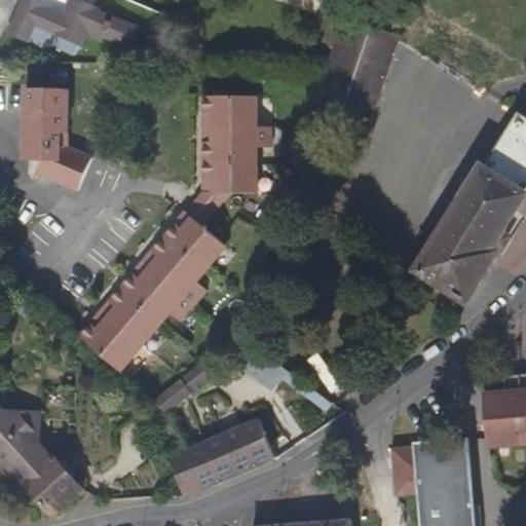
[(129,49),(138,30),(72,1),(64,17),(24,1),(8,34),(45,49),(47,44),(74,55),(78,45),(80,45),(84,37),(97,43),(100,37),(129,49)]
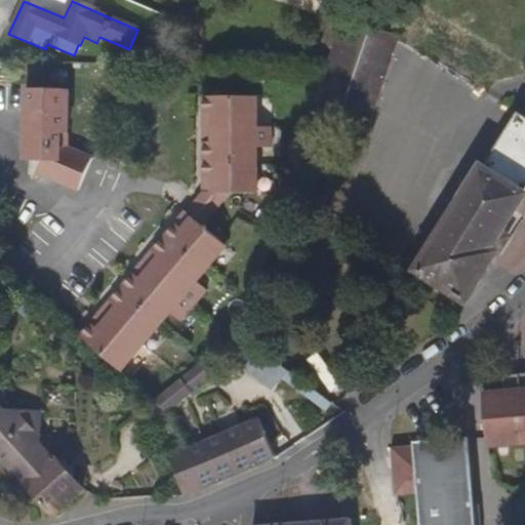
[(399,38),(348,19),(330,72),(319,103),(370,120),(399,38)]
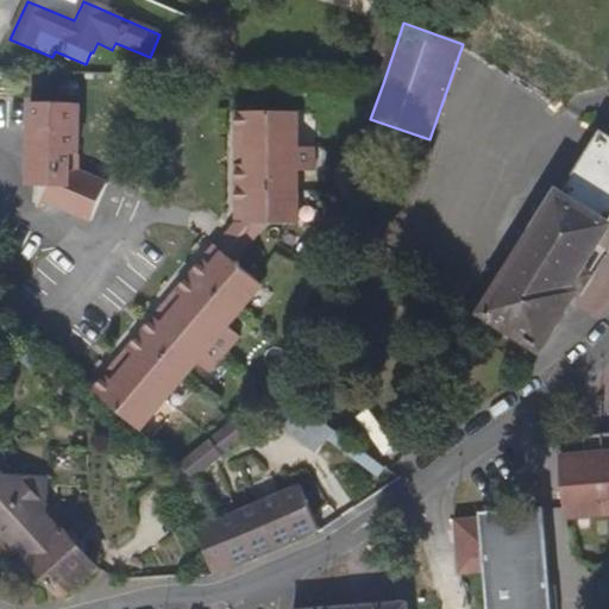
[(48,171),(52,179),(43,201),(89,220),(105,184),(77,174),(69,174),(69,154),(79,154),(77,105),(25,102),(26,149),(33,149),(39,171),(48,171)]
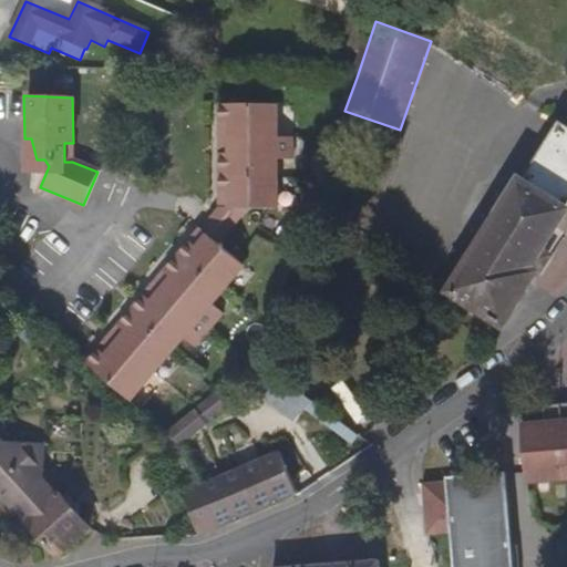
[(219,206),(251,207),(274,207),(275,156),(291,156),(291,133),(275,133),(272,102),(216,103),(217,121),(227,121),(227,129),(217,129),(217,143),(228,145),(228,154),(218,154),(218,187),(228,188),(228,197),(218,197),(219,206)]
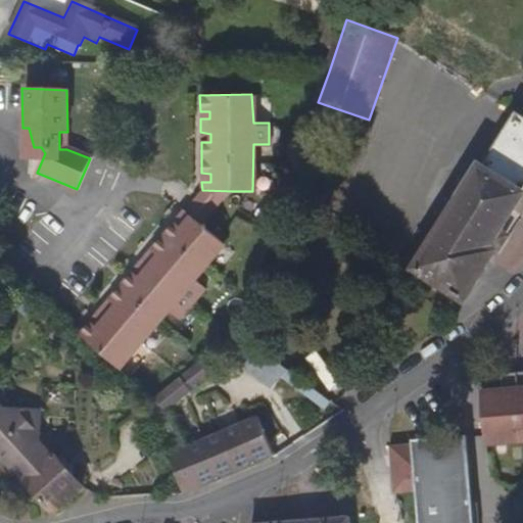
[(489,247),(522,194),(522,115),(519,113),(421,271),(465,300),(495,252),(489,247)]
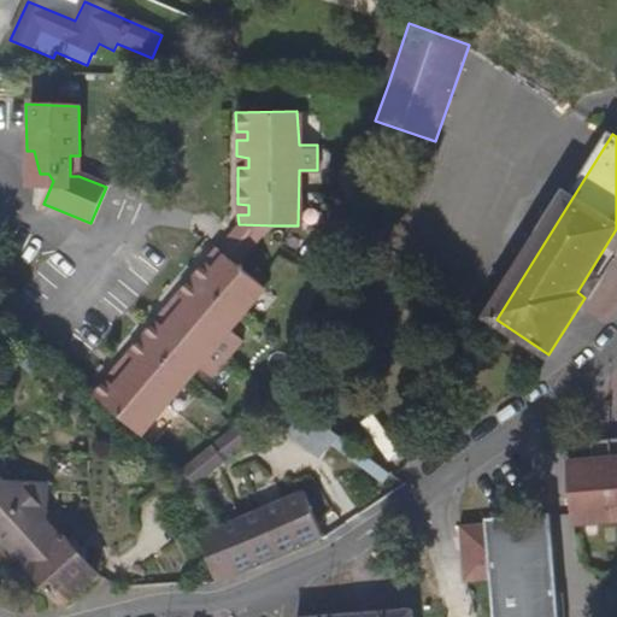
[(27,151),(28,181),(53,181),(48,174),(40,174),(34,151),(27,151)]
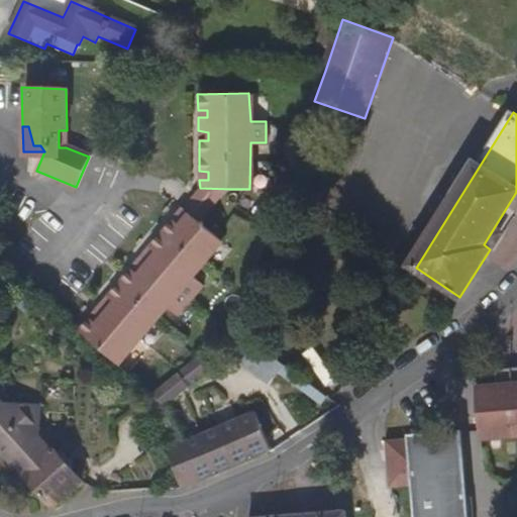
[(208,132),(198,130),(198,135),(199,140),(208,140),(208,132)]
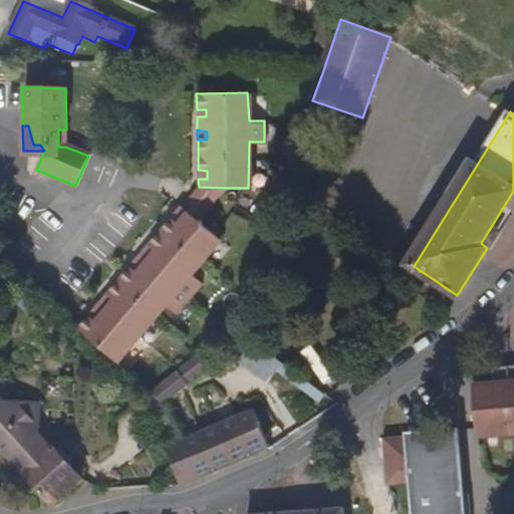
[(198,175),(198,179),(207,179),(207,171),(198,170),(198,175)]
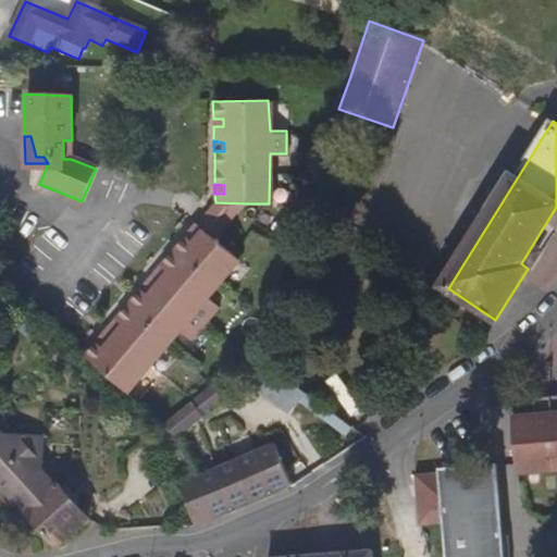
[(199,221),(220,237),(247,203),(215,202),(199,221)]
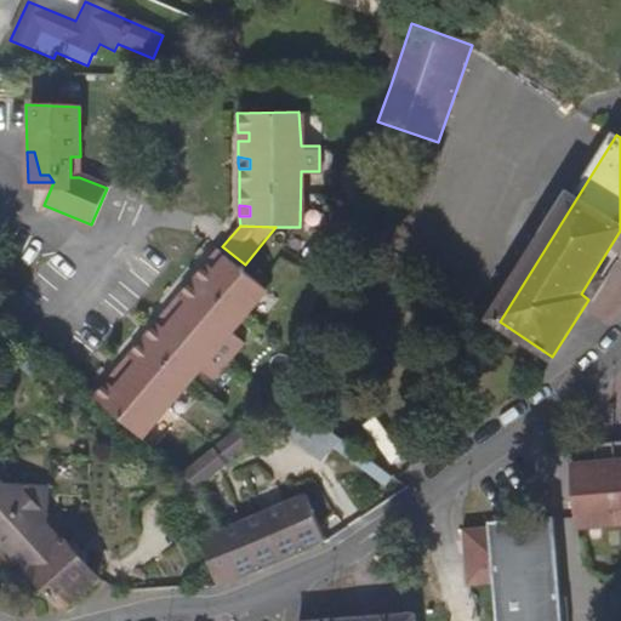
[(107,383),(93,399),(143,439),(204,369),(217,377),(251,341),(237,328),(271,286),(245,265),(222,246),(215,256),(223,265),(216,271),(208,263),(182,295),(189,305),(182,312),(172,306),(161,318),(171,325),(165,334),(155,326),(129,357),(140,364),(134,371),(124,364),(115,374),(124,385),(115,392),(107,383)]
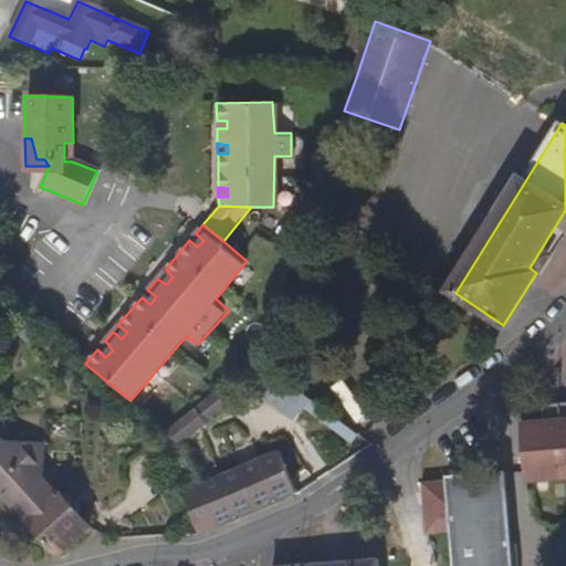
[(203,241),(196,233),(189,240),(197,247),(203,241)]
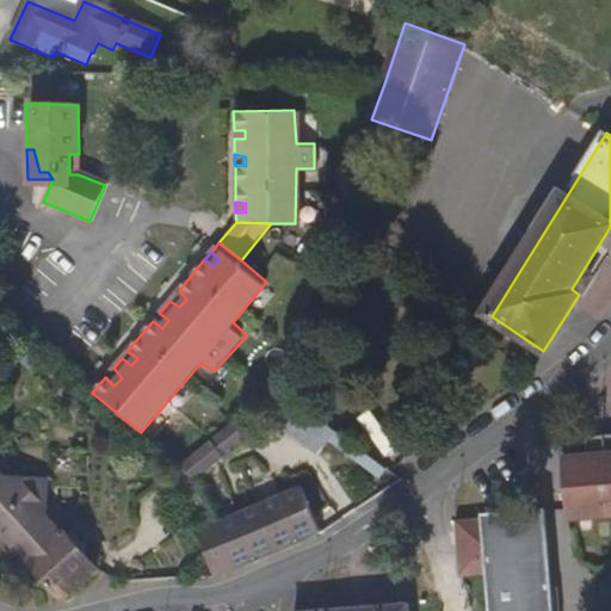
[(186,300),(179,290),(170,301),(179,307),(186,300)]
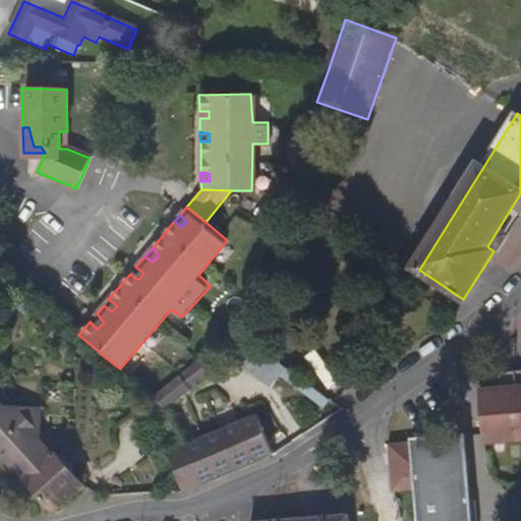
[(135,267),(130,274),(138,280),(143,273),(135,267)]
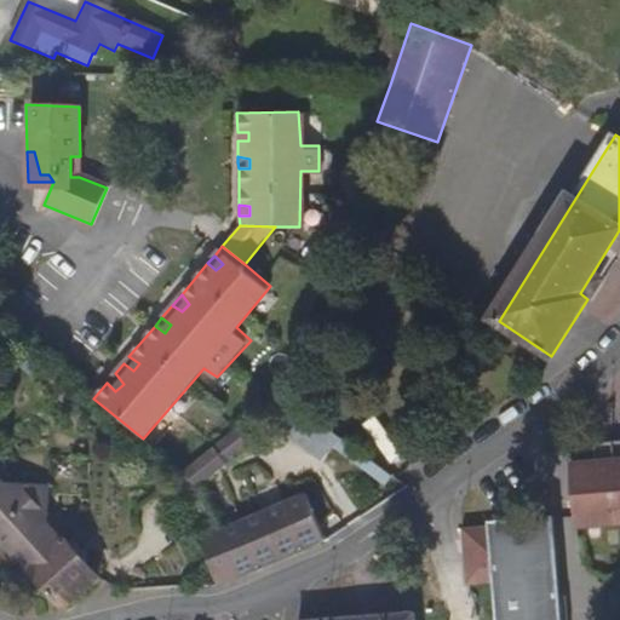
[(128,356),(124,363),(133,371),(139,363),(128,356)]
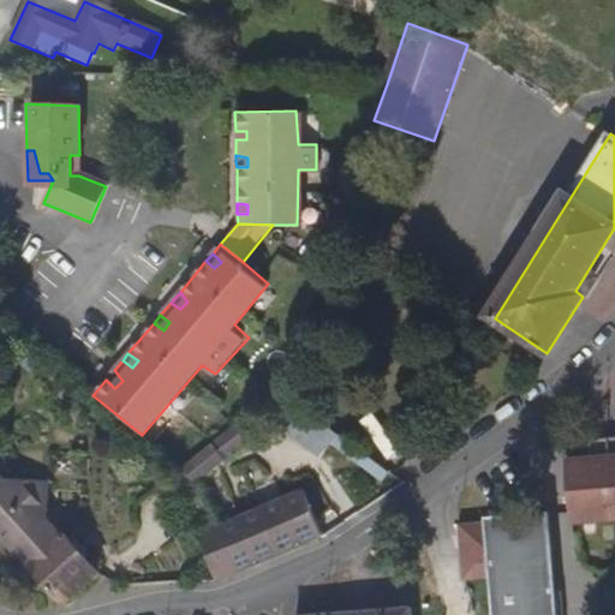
[(114,370),(106,380),(114,388),(123,381),(114,370)]
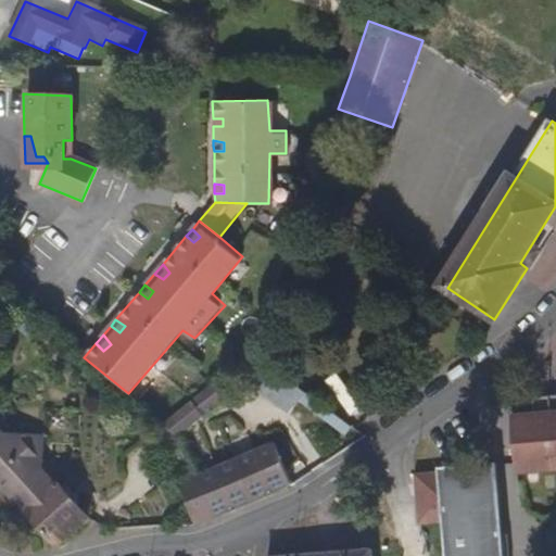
[(264,362),(249,382),(289,412),(304,390),(264,362)]
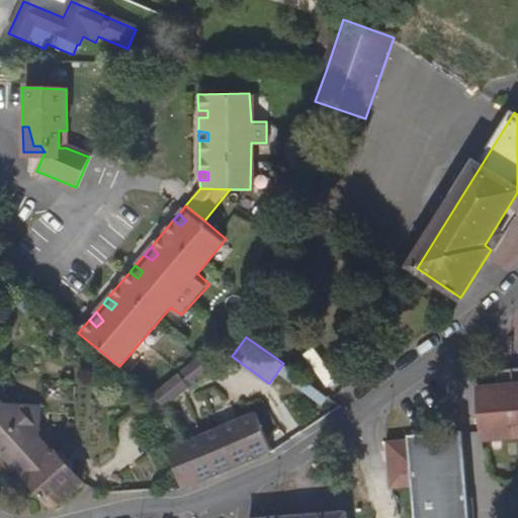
[(220,343),(209,350),(221,363),(231,356),(220,343)]
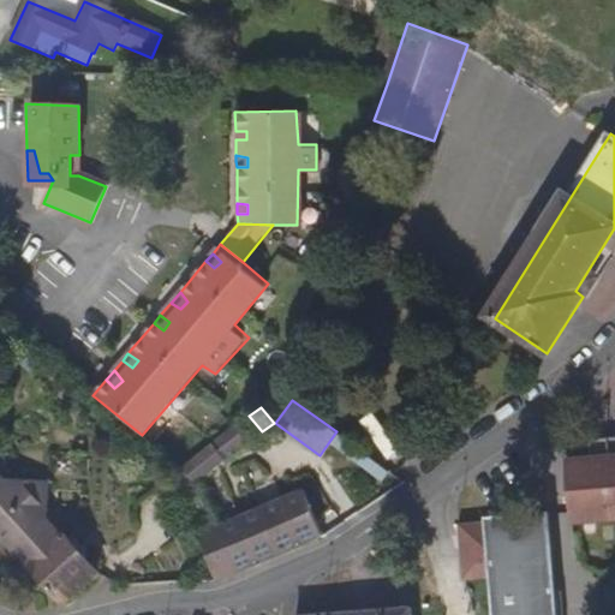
[(249,416),(237,425),(251,441),(262,431),(249,416)]
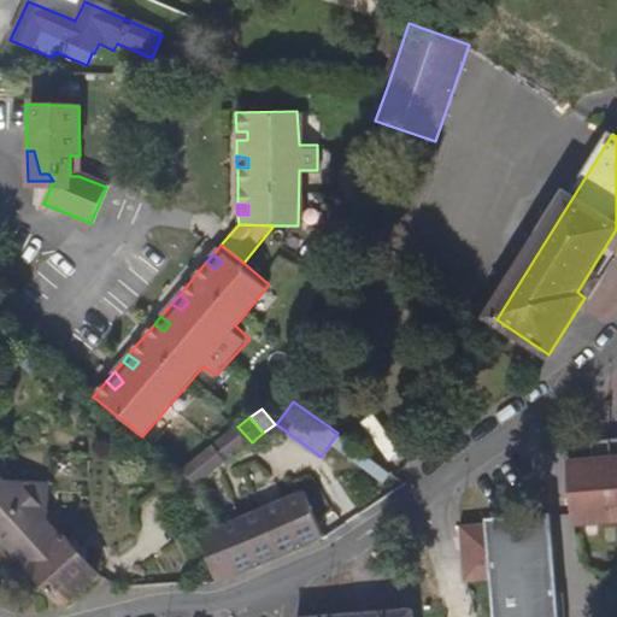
[(238,427),(225,435),(240,452),(252,442),(238,427)]
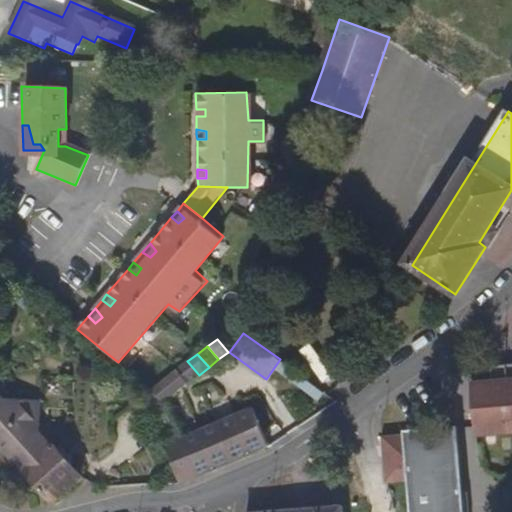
[(181,366),(177,369),(189,382),(199,375),(187,361),(181,366)]
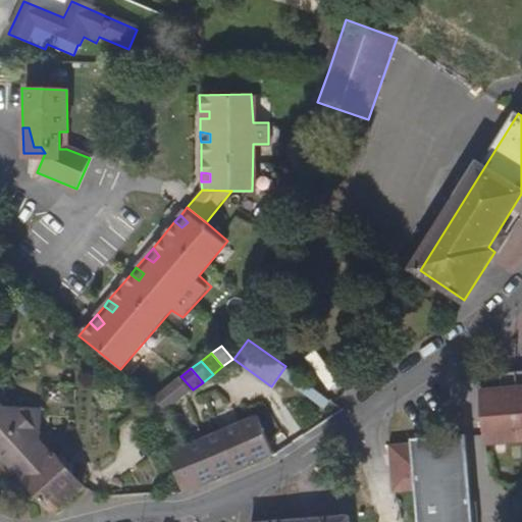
[(521,372),(499,373),(500,395),(496,395),(496,389),(479,392),(483,445),(521,441),(521,372)]
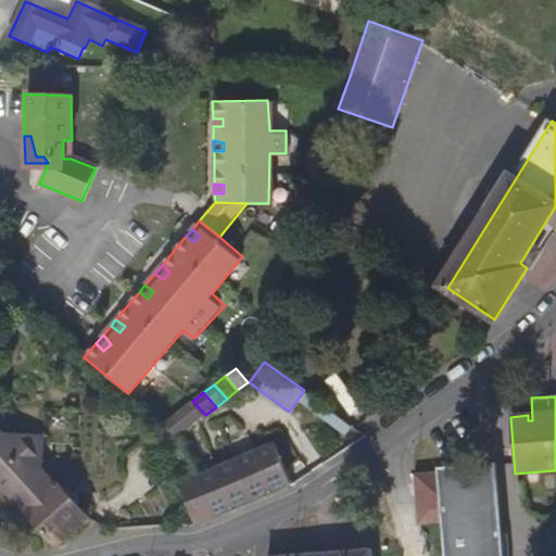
[(192,401),(166,425),(179,439),(182,436),(205,415),(192,401)]
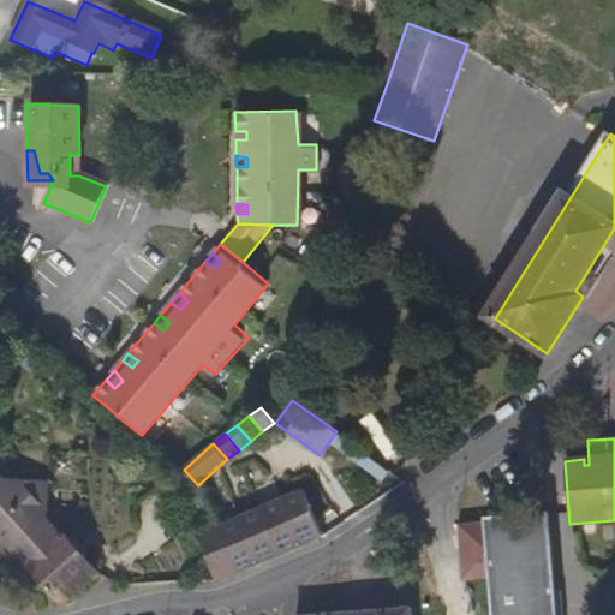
[(0,537),(65,608),(103,574),(66,533),(64,535),(55,525),(43,529),(55,488),(25,481),(11,466),(9,452),(0,452),(0,537)]
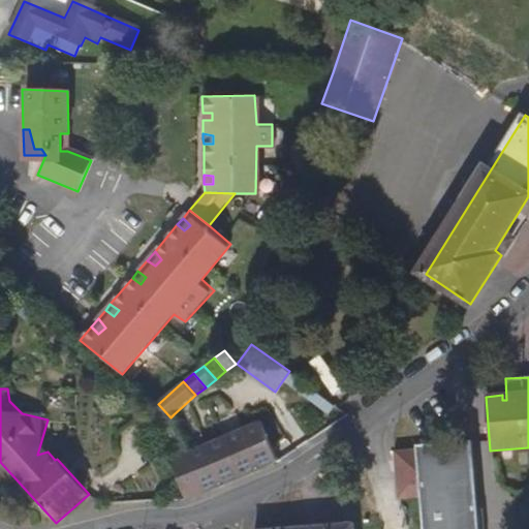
[(260,424),(188,454),(205,493),(277,463),(260,424)]
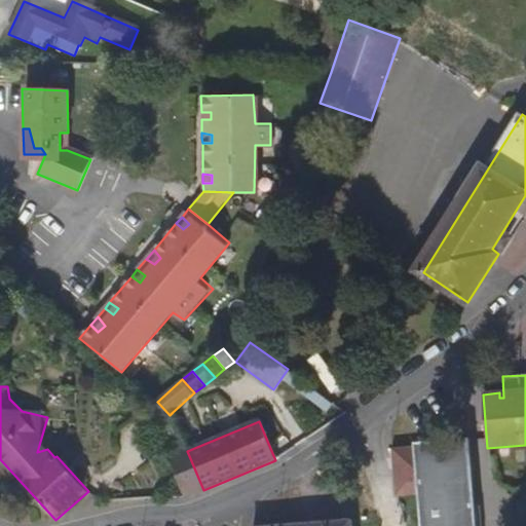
[(475,525),(467,443),(393,450),(398,496),(418,495),(422,495),(424,525),(475,525)]
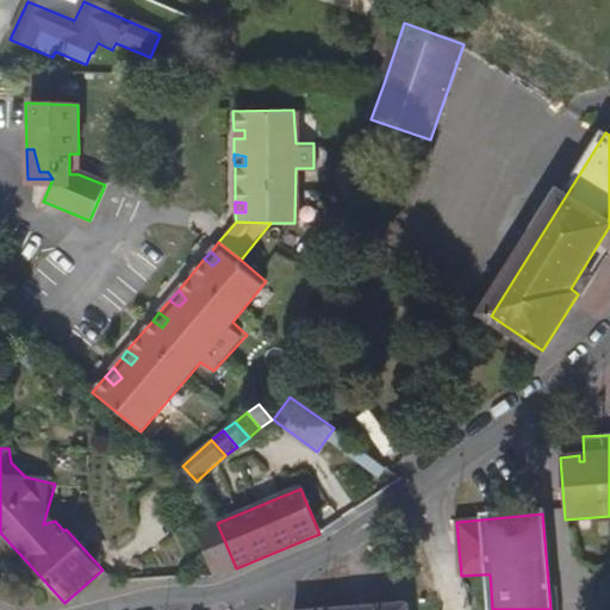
[(215,578),(236,568),(217,523),(195,531),(215,578)]
